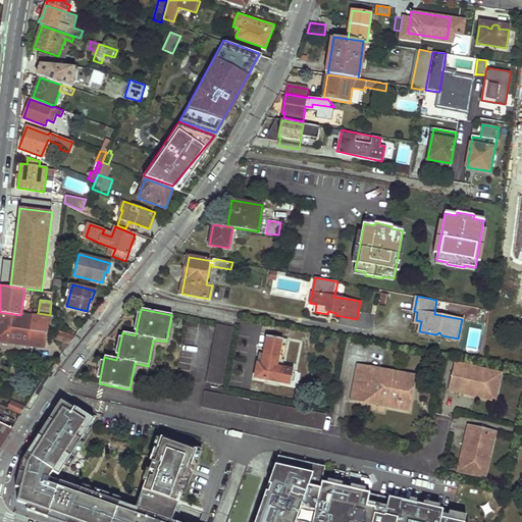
[(0,341),(45,347),(49,317),(20,314),(20,315),(0,312),(0,341)]
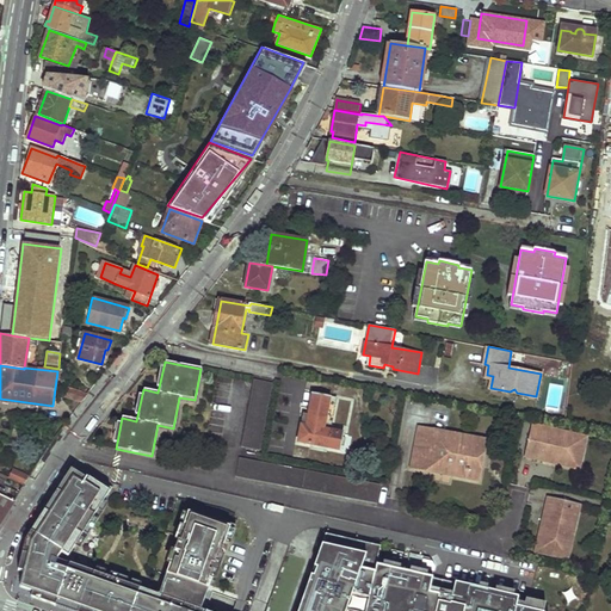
[(254,380),(241,446),(260,450),(275,383),(254,380)]
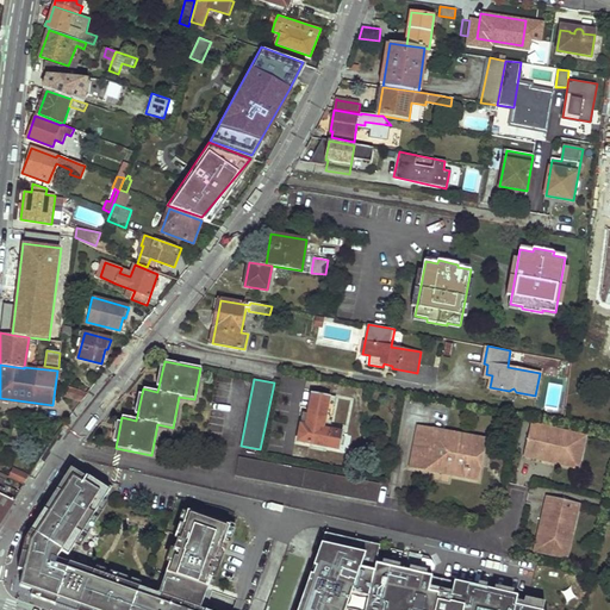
[(82,402),(88,394),(67,388),(64,396),(82,402)]
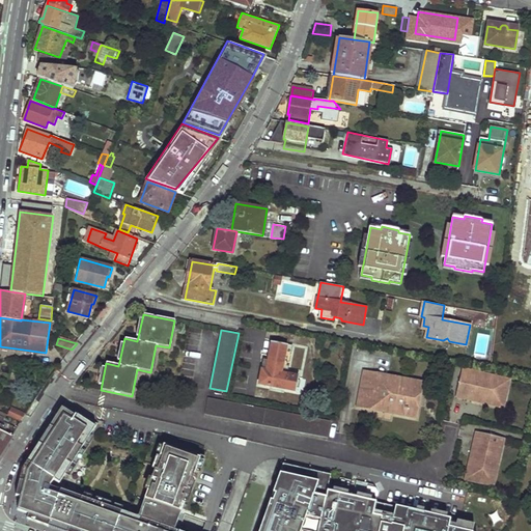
[(262,366),(259,384),(297,391),(299,376),(286,374),(292,346),(273,342),(267,367),(262,366)]
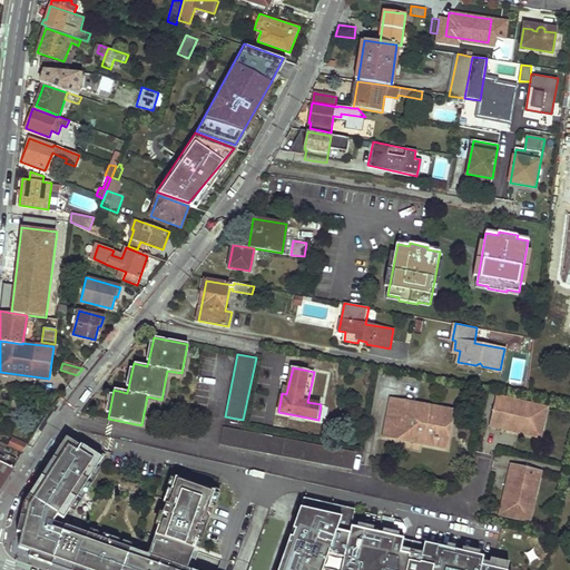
[(497,396),(493,413),(502,415),(503,411),(511,413),(508,430),(540,438),(548,409),(514,401),(513,403),(505,402),(507,399),(497,396)]
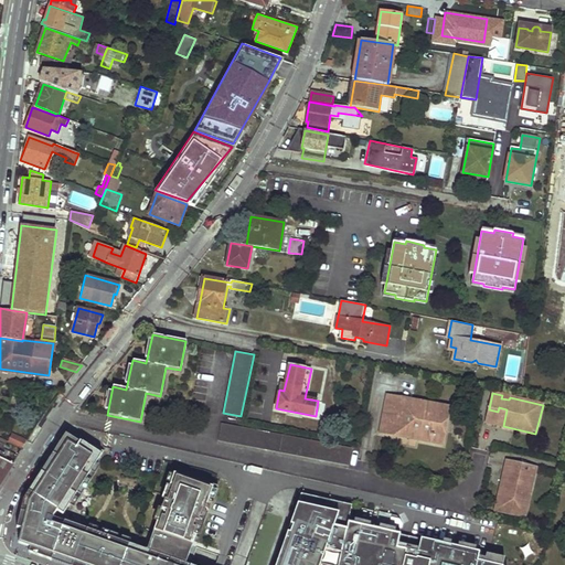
[(388,396),(383,423),(422,430),(420,440),(444,445),(450,407),(426,403),(425,408),(405,404),(406,400),(388,396)]
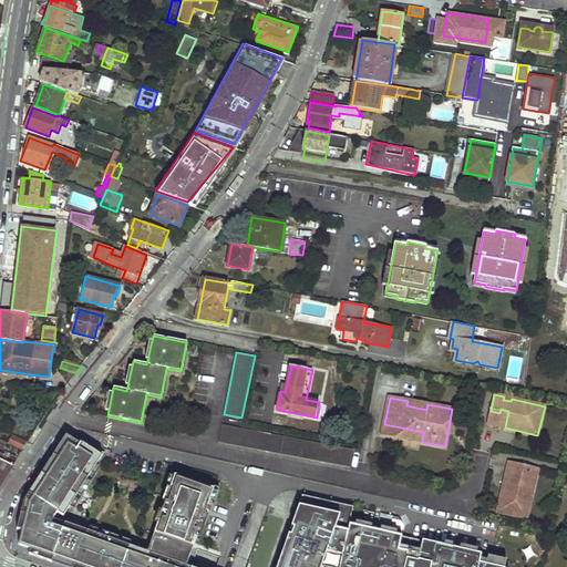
[(408,401),(406,405),(426,410),(428,404),(408,401)]
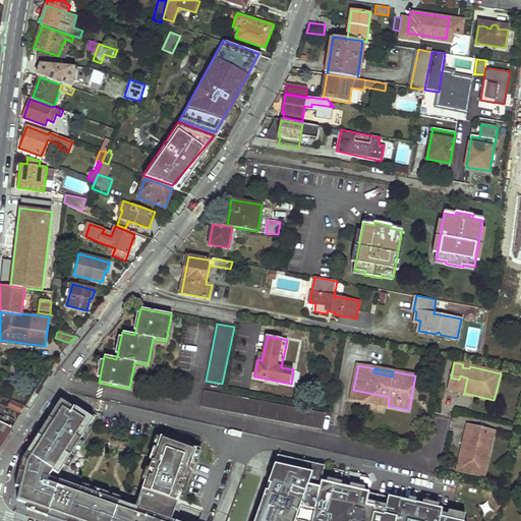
[(451,378),(448,389),(464,393),(467,378),(460,375),(459,380),(451,378)]
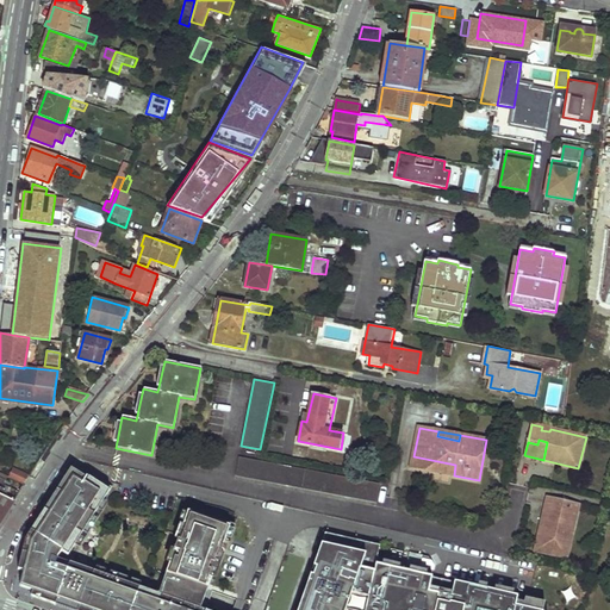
[(381,481),(240,456),(236,477),(378,503),(381,481)]
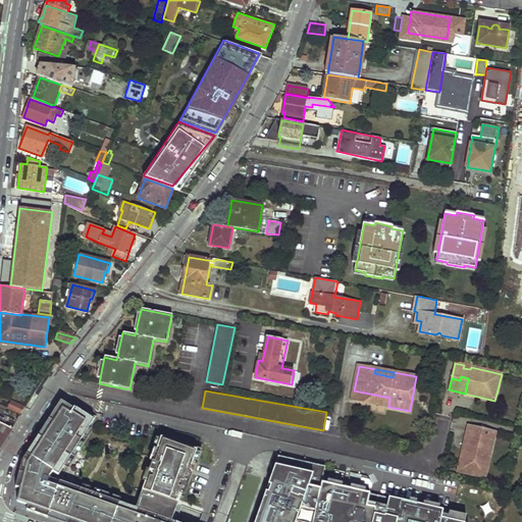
[(354,390),(352,400),(388,407),(389,398),(354,390)]
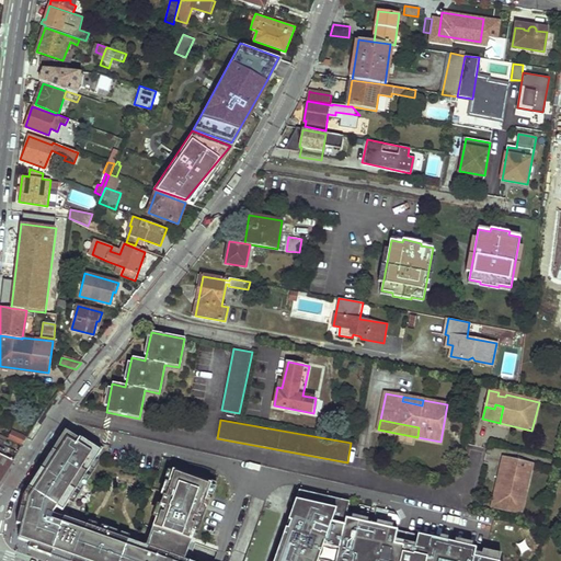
[(23,445),(27,438),(13,431),(9,438),(23,445)]
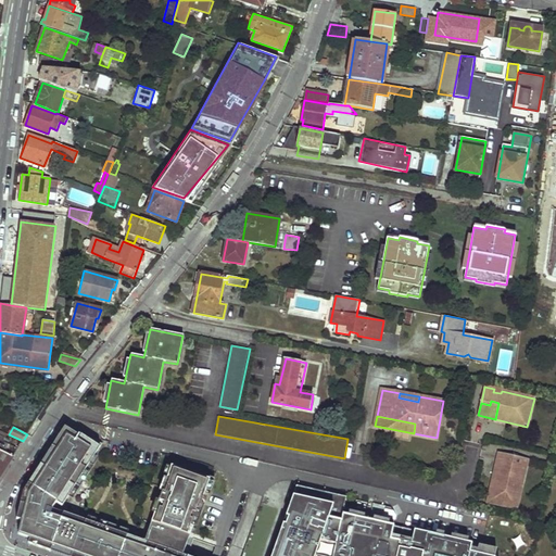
[(86,436),(70,428),(62,440),(77,450),(84,439),(96,442),(85,438),(86,436)]
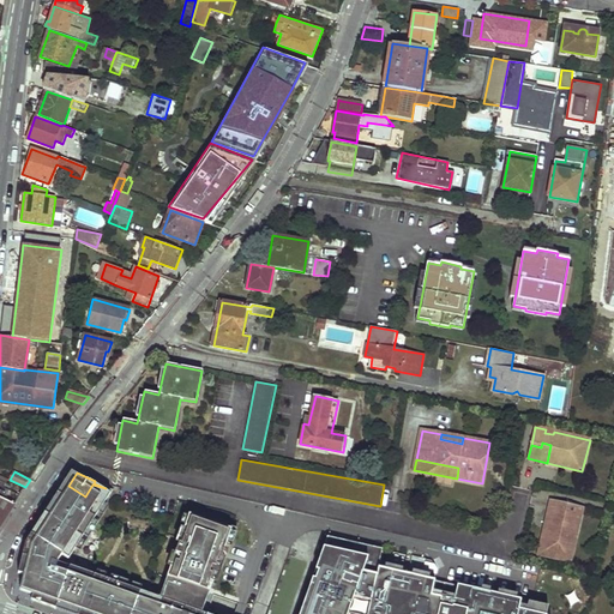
[(5,488),(10,480),(0,475),(0,524),(13,505),(6,501),(11,491),(5,488)]
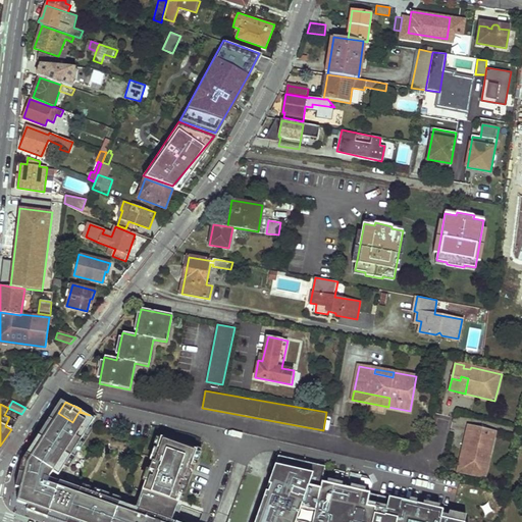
[(201,452),(165,438),(164,442),(171,446),(166,458),(159,455),(153,472),(161,474),(159,480),(151,478),(143,503),(150,505),(148,512),(140,510),(53,478),(57,472),(63,476),(101,417),(90,415),(79,412),(72,422),(58,413),(25,464),(19,479),(25,481),(22,491),(17,503),(28,507),(70,521),(175,521),(186,496),(180,494),(185,483),(190,484),(193,476),(190,475),(192,469),(195,470),(201,452)]
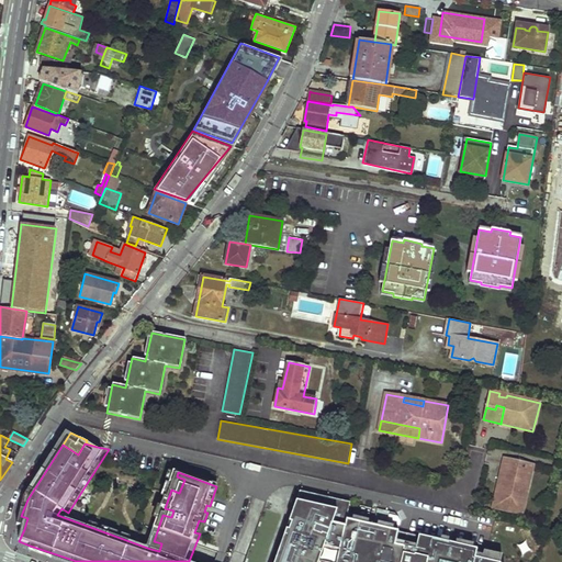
[(506,457),(502,474),(515,476),(516,469),(513,469),(515,459),(506,457)]
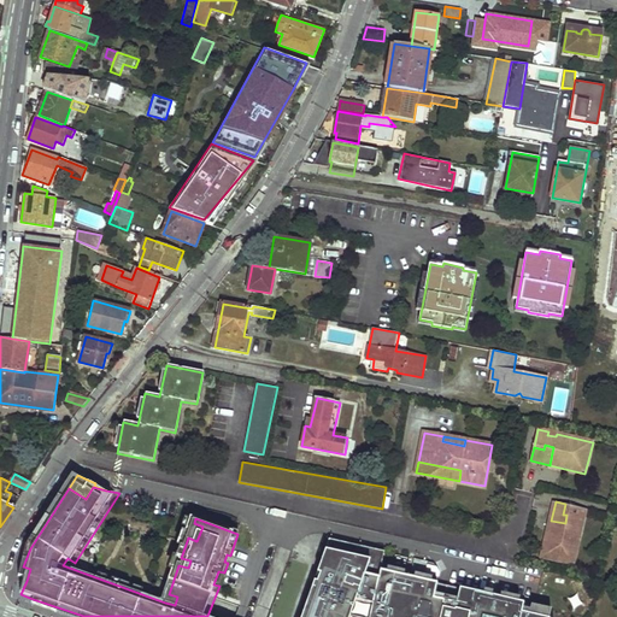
[(551,521),(542,558),(574,565),(582,529),(579,528),(581,518),(585,519),(587,509),(565,504),(563,515),(566,515),(565,523),(551,521)]
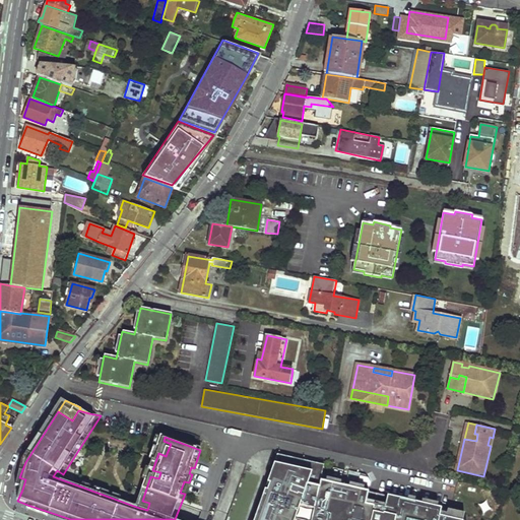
[(110,440),(109,447),(125,449),(126,442),(110,440)]
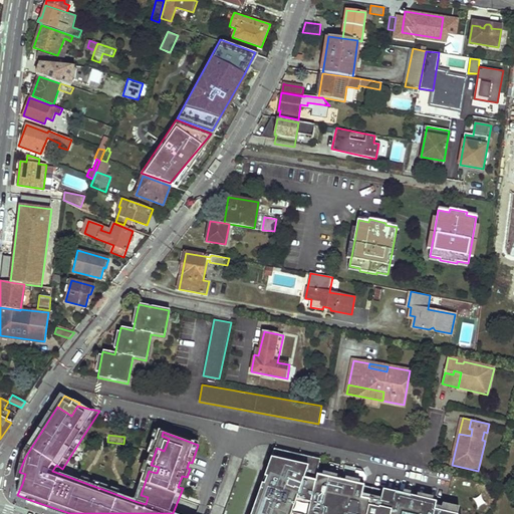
[(169,439),(162,436),(157,448),(164,451),(169,439)]
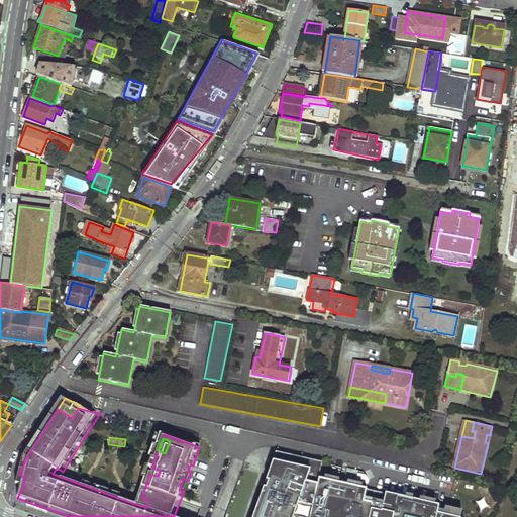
[(294,516),(301,516),(459,516),(461,511),(319,479),(322,462),(277,452),(265,484),(268,485),(265,492),(263,491),(252,516),(294,516)]
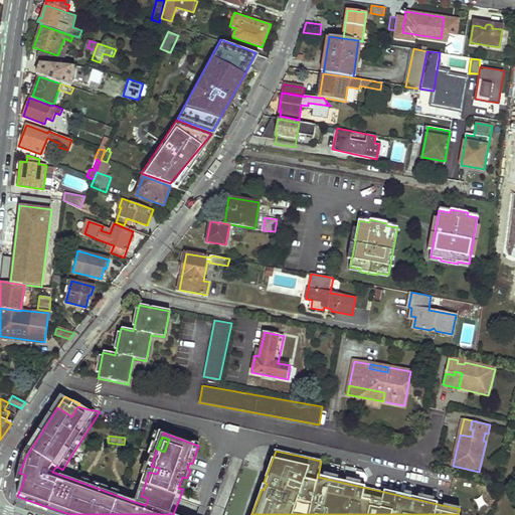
[(19,473),(16,483),(22,485),(25,475),(19,473)]
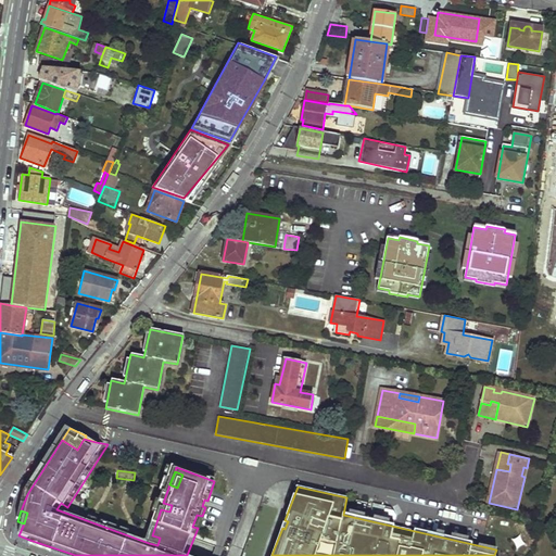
[(198,528),(202,516),(197,515),(192,527),(198,528)]
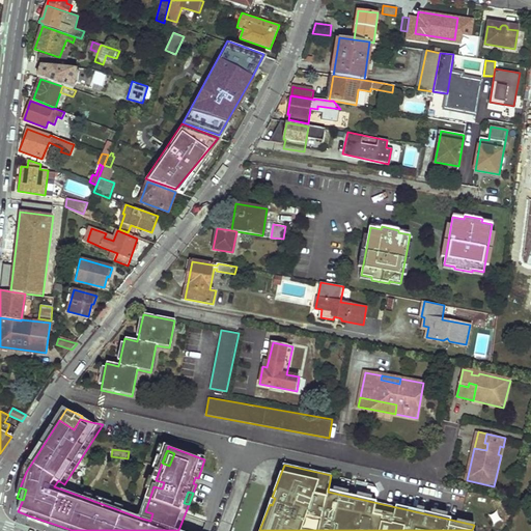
[(152,513),(145,511),(142,519),(150,521),(152,513)]
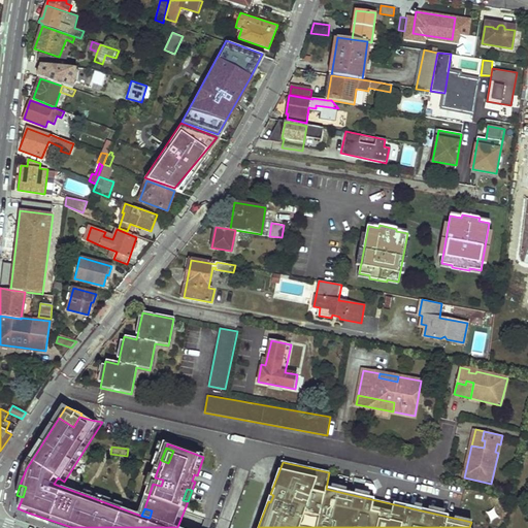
[(71,527),(28,513),(26,519),(53,527),(71,527)]
